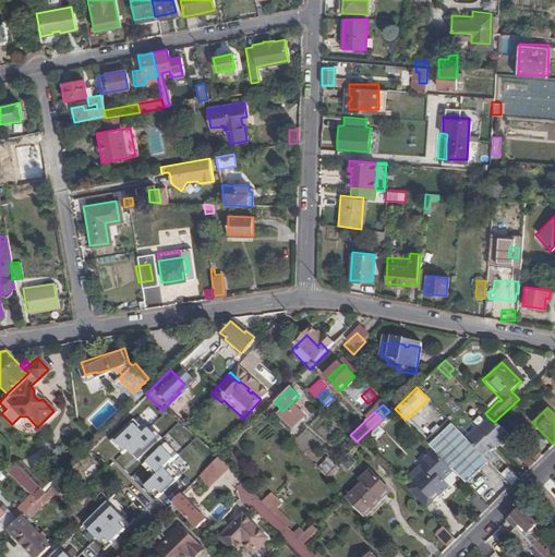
[(508,446),(513,442),(494,422),(487,416),(475,428),(494,447),(495,448),(498,445),(501,443),(506,447),(508,446)]
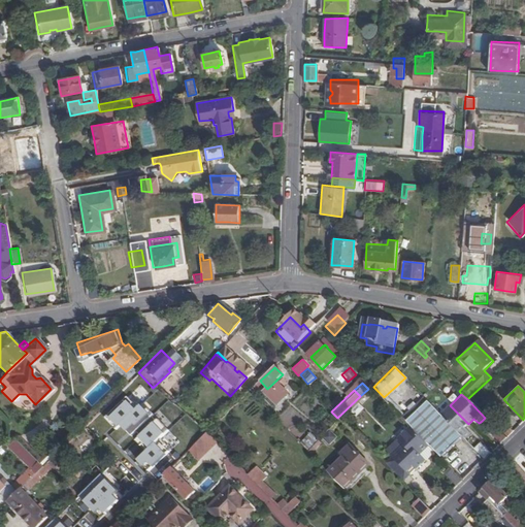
[(448,448),(459,436),(437,415),(424,402),(402,423),(407,428),(426,447),(437,458),(448,448)]
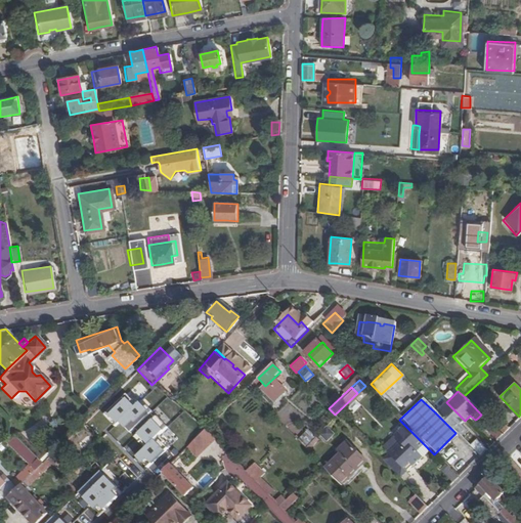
[(445,401),(434,411),(456,433),(459,436),(464,431),(459,425),(461,423),(464,420),(446,402),(445,401)]
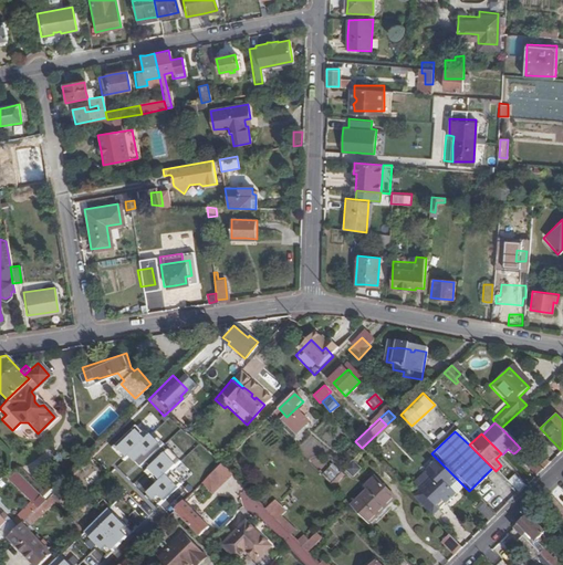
[(542,454),(534,461),(541,469),(549,461),(542,454)]
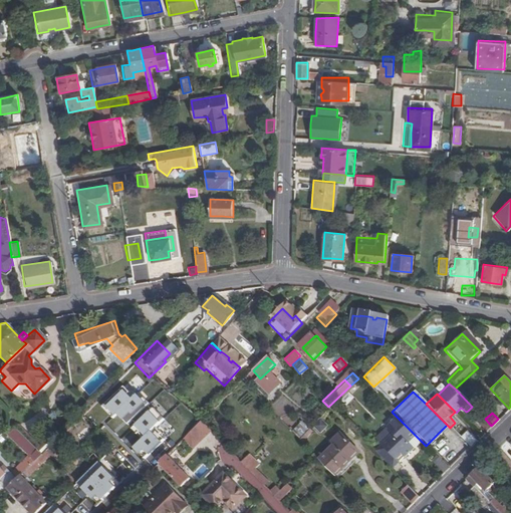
[(475,422),(485,432),(491,426),(485,419),(481,415),(475,422)]
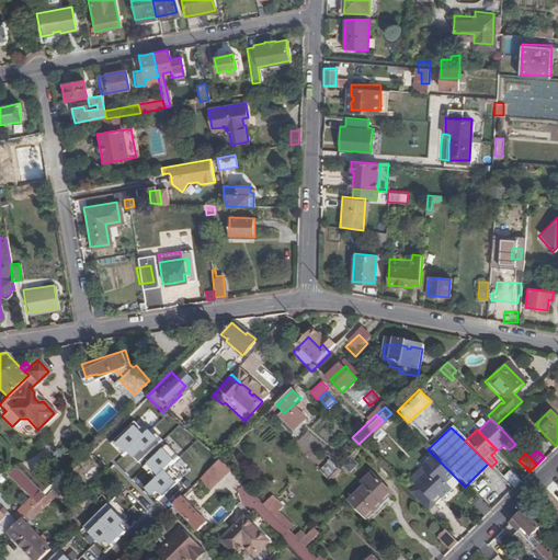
[(443,484),(453,475),(433,455),(419,468),(426,476),(414,488),(433,506),(443,496),(450,491),(443,484)]
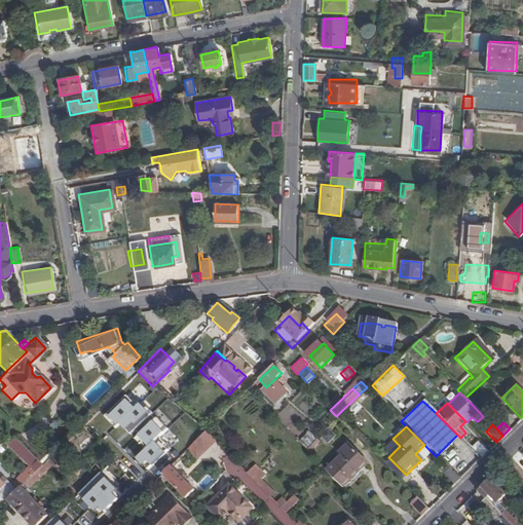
[(328,434),(322,427),(313,435),(322,442),(328,434)]
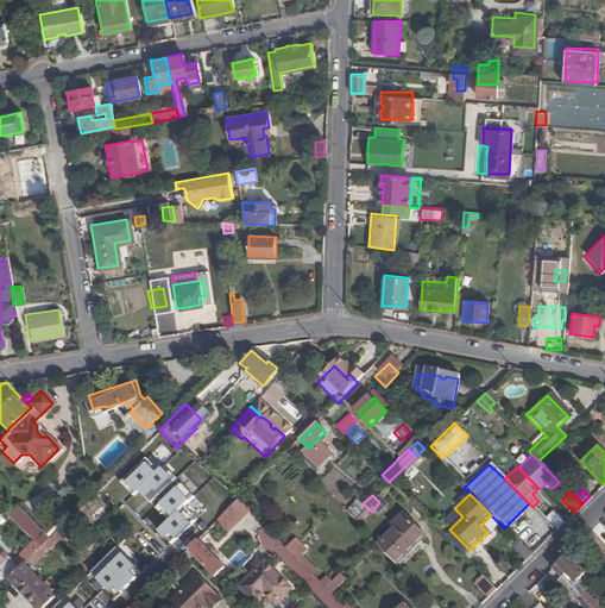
[(345,509),(354,519),(366,507),(357,497),(345,509)]
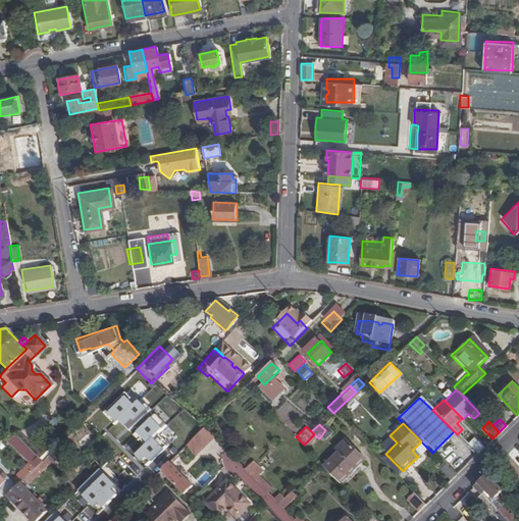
[(14,430),(4,440),(8,445),(27,464),(31,469),(39,461),(34,455),(36,453),(26,441),(14,430)]
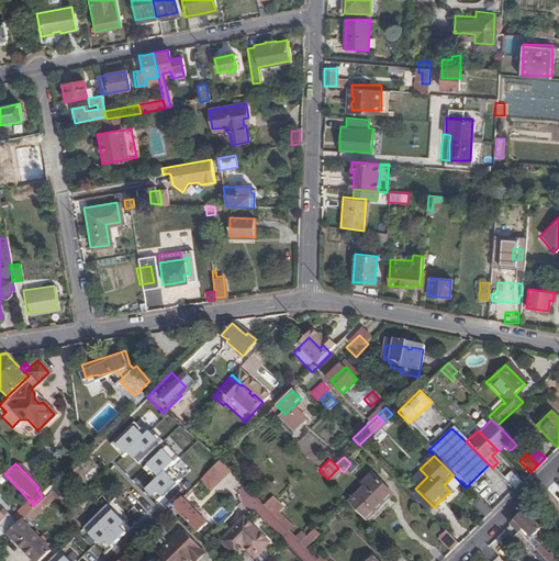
[(224,473),(215,464),(212,468),(196,483),(204,492),(216,481),(224,473)]
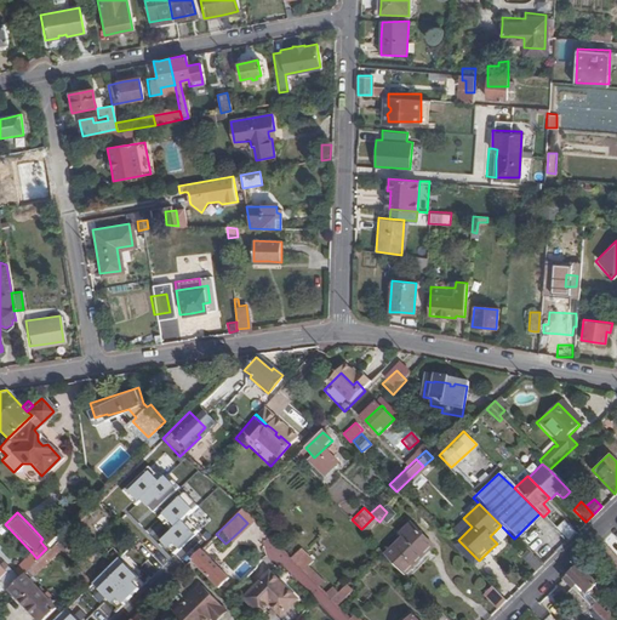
[(0,538),(10,529),(5,524),(0,519),(0,538)]
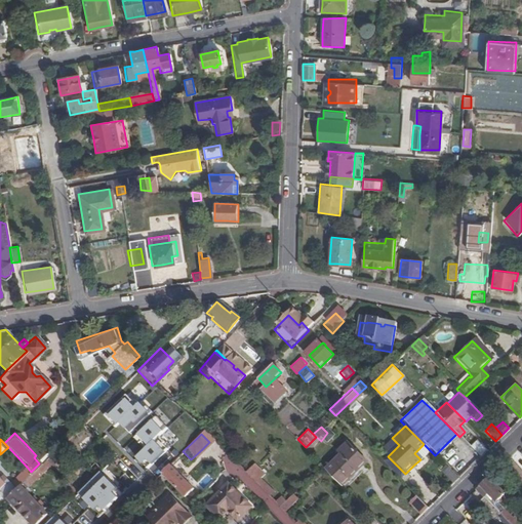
[(475,440),(469,446),(479,456),(485,450),(475,440)]
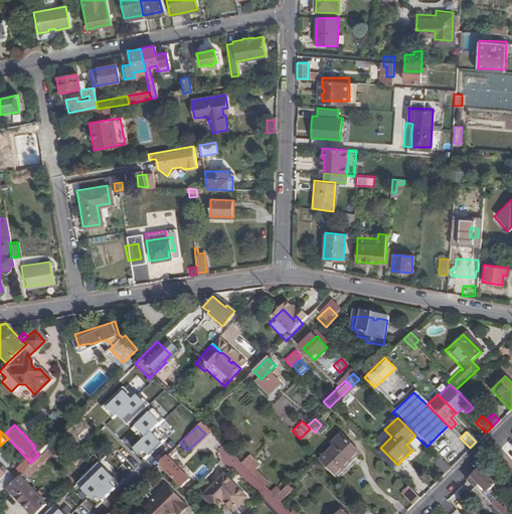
[(333,443),(316,461),(334,479),(346,466),(357,455),(336,434),(330,440),(333,443)]
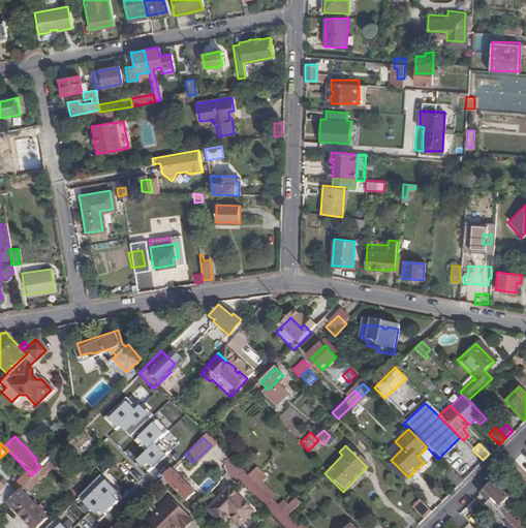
[(49,468),(44,463),(39,467),(31,475),(18,489),(22,494),(49,468)]
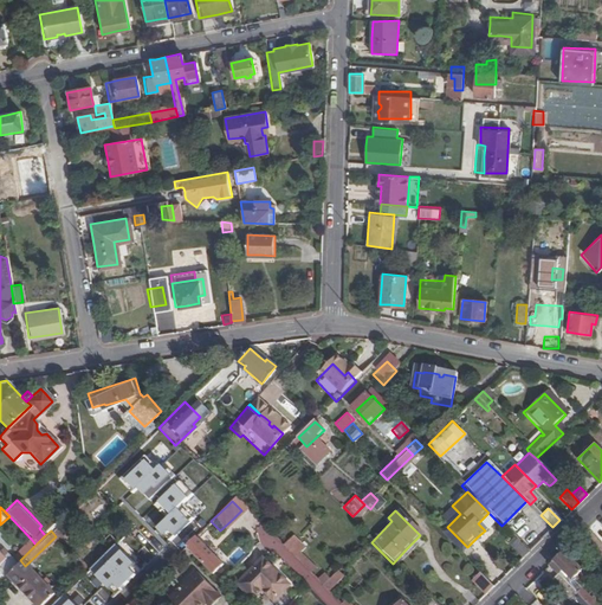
[(185,547),(211,574),(221,564),(194,538),(185,547)]
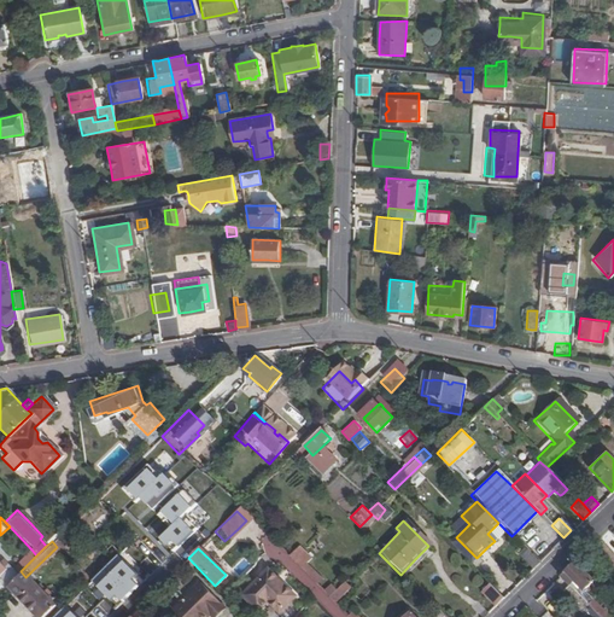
[(7,572),(12,578),(21,571),(36,556),(31,549),(7,572)]
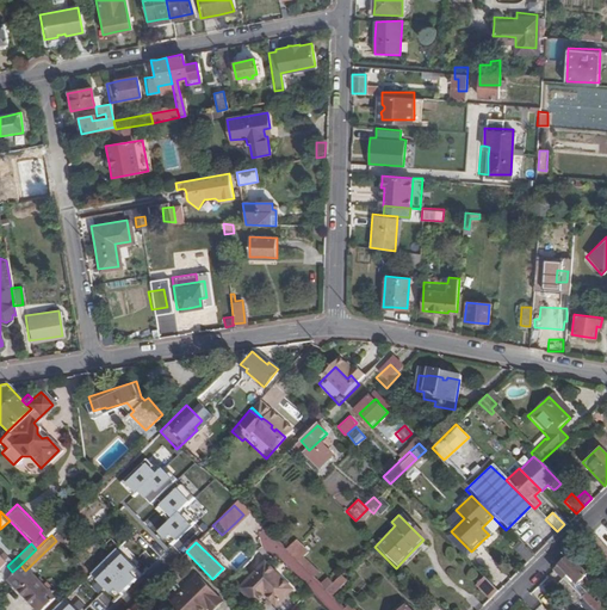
[(291,543),(282,553),(310,580),(315,574),(301,560),(304,555),(291,543)]
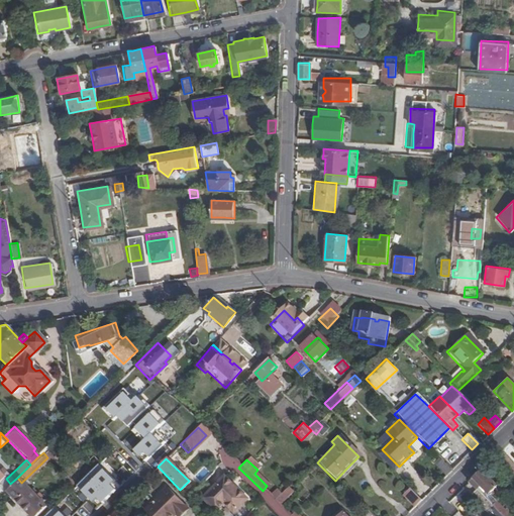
[(436,467),(445,476),(450,471),(441,461),(436,467)]
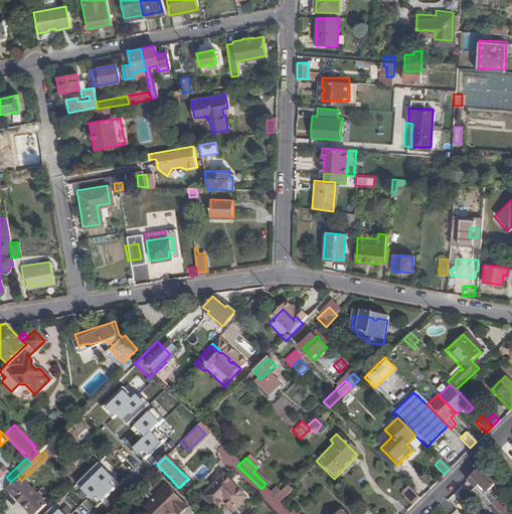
[(126,486),(105,464),(81,486),(95,498),(103,507),(126,486)]
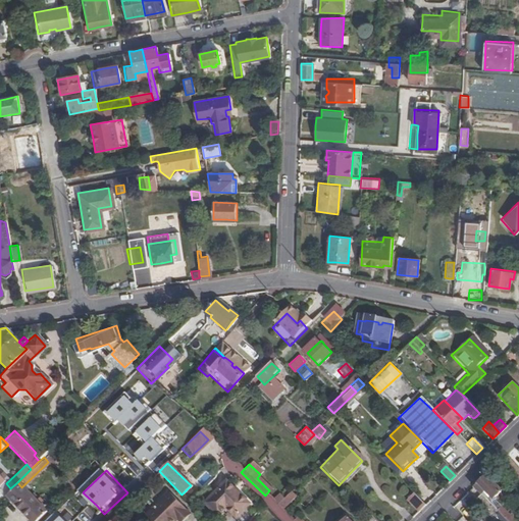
[(500,489),(484,474),(480,478),(472,486),(479,495),(498,513),(505,520),(515,520),(491,498),(500,489)]
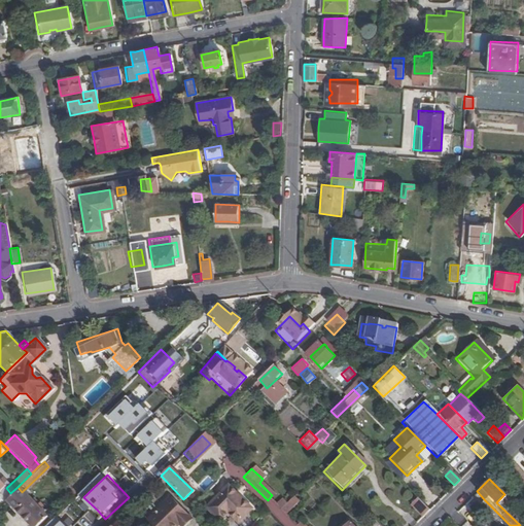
[(22,492),(18,487),(10,493),(4,499),(21,517),(29,525),(32,525),(44,515),(22,492)]
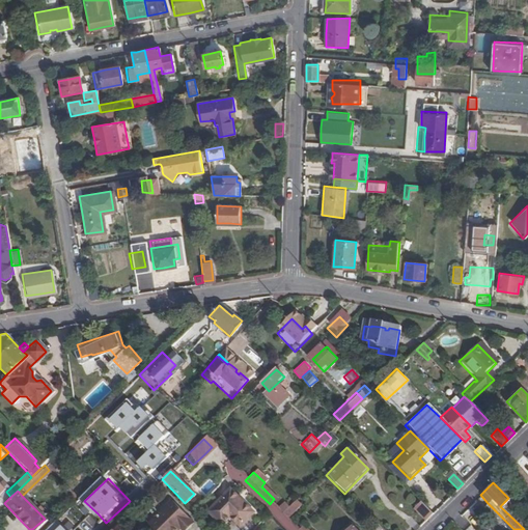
[(239,502),(227,491),(220,498),(232,509),(239,502)]
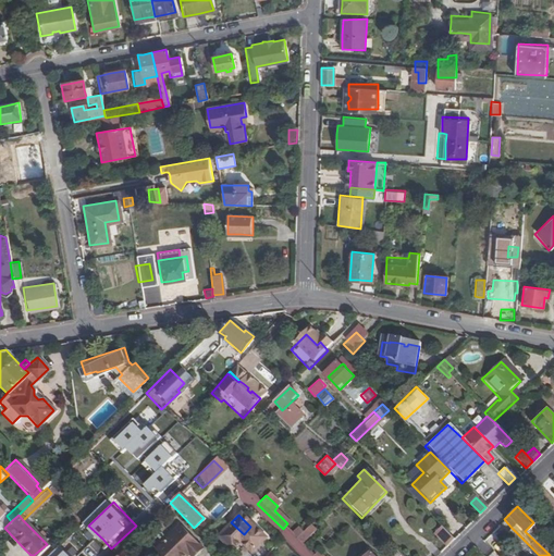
[(244,534),(231,522),(214,539),(229,554),(238,544),(248,555),(263,540),(258,534),(250,527),(244,534)]
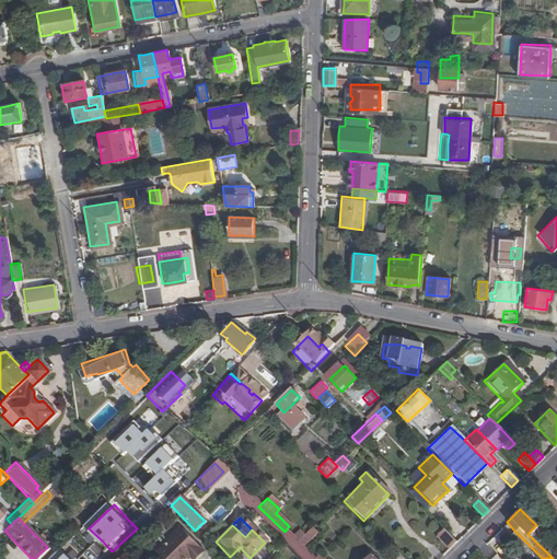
[(317,532),(312,526),(302,537),(297,544),(301,548),(317,532)]
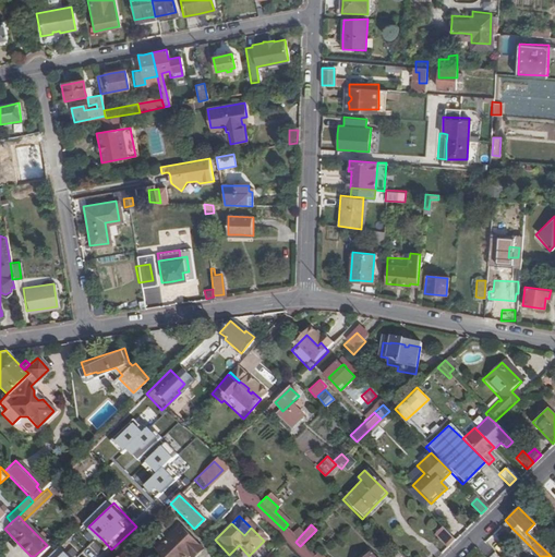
[(433,533),(447,546),(454,540),(441,525),(433,533)]
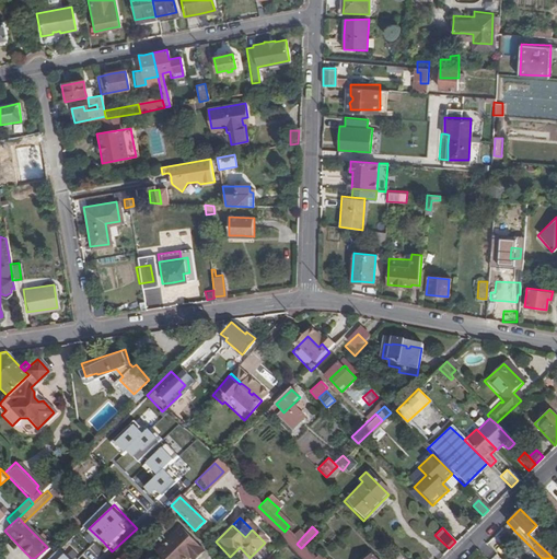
[(189,558),(199,550),(178,530),(153,552),(159,558),(185,558),(187,557),(188,558),(189,558)]
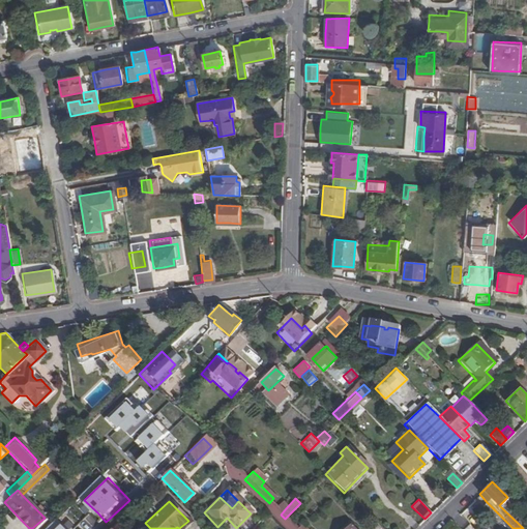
[(501,524),(505,521),(487,502),(480,508),(499,527),(501,524)]
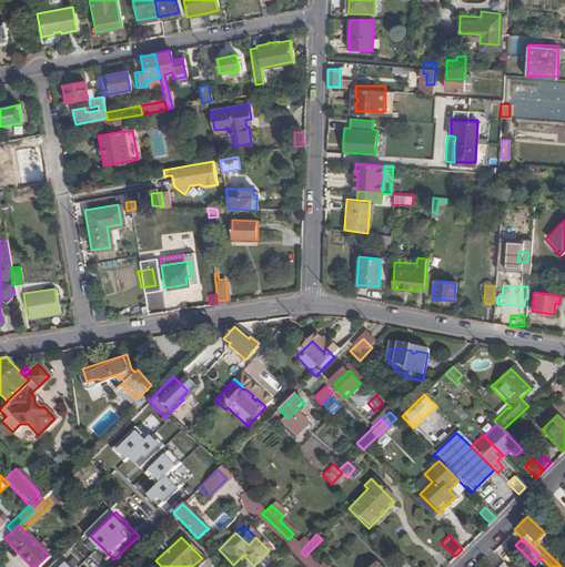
[(302,540),(295,547),(301,552),(306,545),(302,540)]
